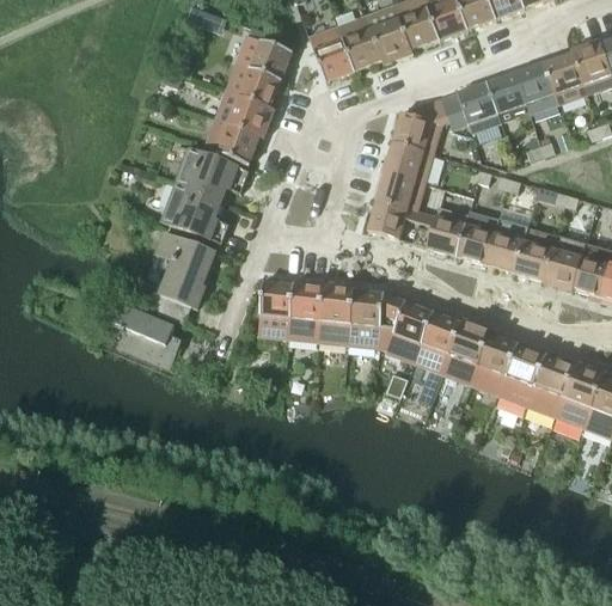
[(439,40),(424,0),(407,0),(393,5),(412,54),(409,44),(426,37),(428,43),(439,40)]
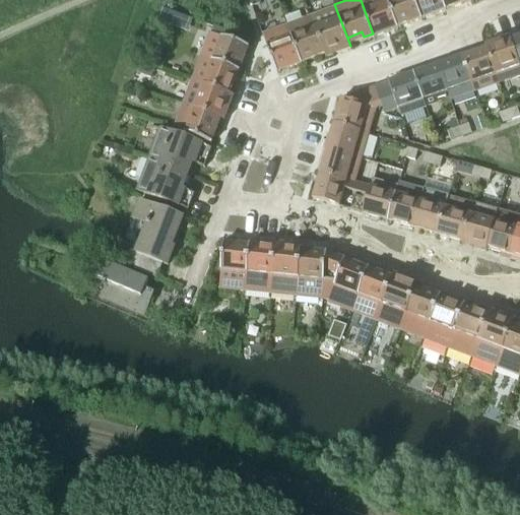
[(396,24),(387,0),(361,0),(373,34),(374,33),(372,28),(386,23),(388,27),(396,24)]
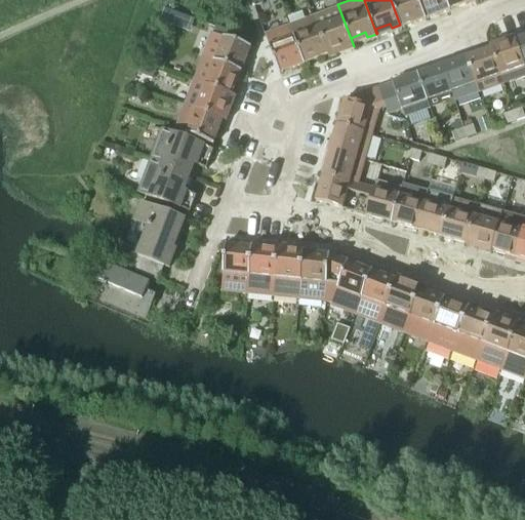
[(425,15),(418,0),(391,0),(400,25),(401,25),(399,20),(414,14),(415,18),(425,15)]
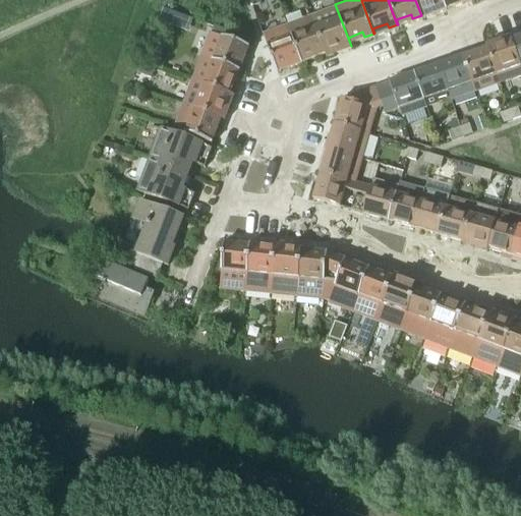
[(446,6),(443,0),(415,0),(421,15),(422,15),(420,10),(435,5),(437,10),(446,6)]
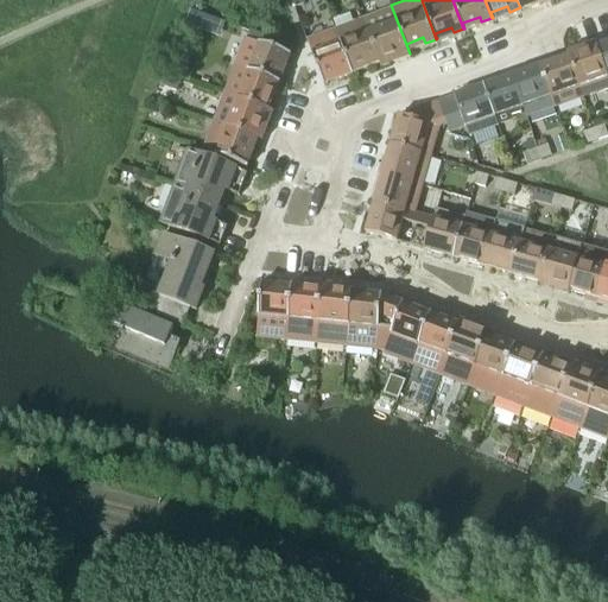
[(410,54),(391,5),(363,16),(381,64),(410,54)]
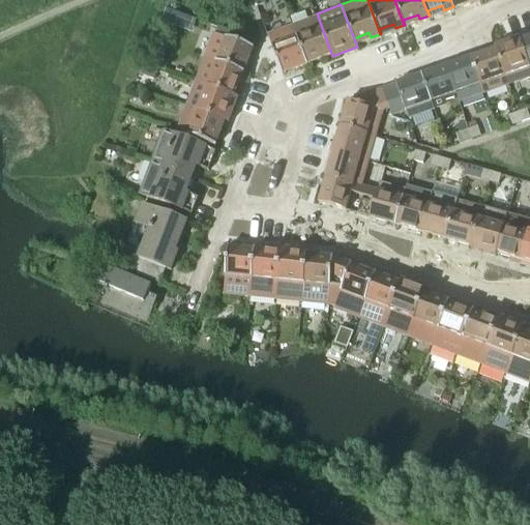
[(332,56),(317,13),(292,22),(306,61),(307,61),(305,56),(320,51),(322,55),(330,52),(331,56),(332,56)]
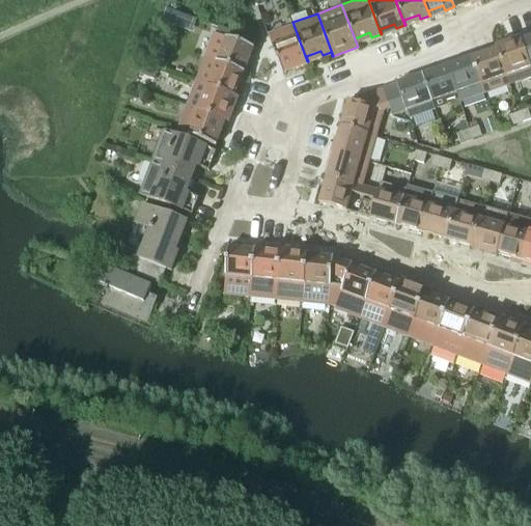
[(307,61),(292,22),(268,32),(282,71),(283,70),(281,65),(297,59),(298,64),(307,61)]
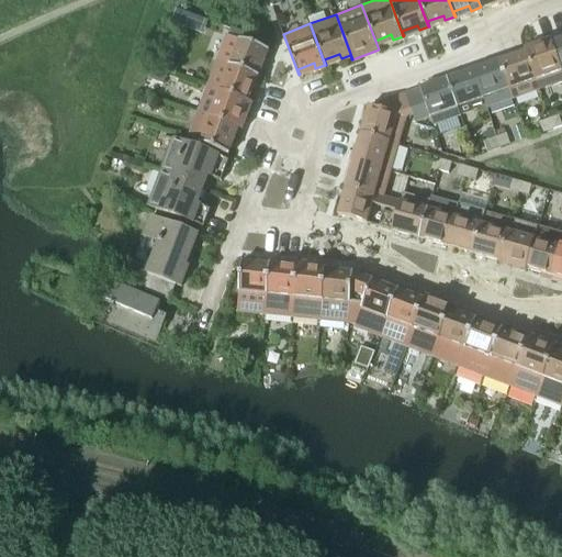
[(257,75),(268,46),(239,36),(240,33),(228,29),(216,59),(257,75)]
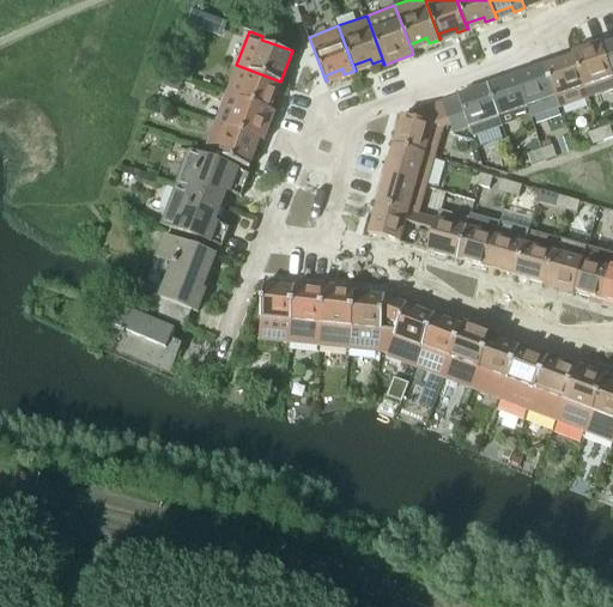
[(612,38),(602,43),(601,40),(600,40),(612,77),(612,38)]
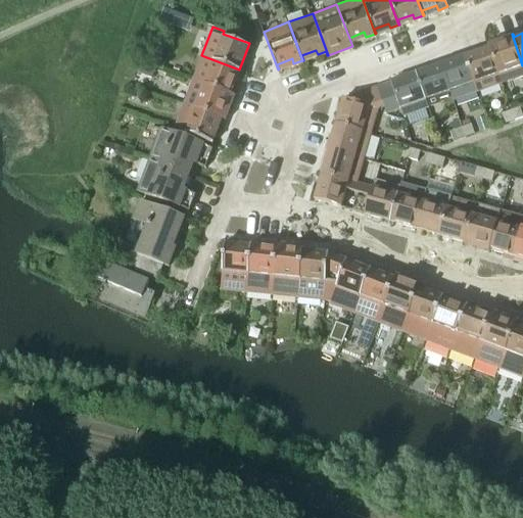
[(522,72),(522,65),(512,34),(487,42),(501,80),(522,72)]
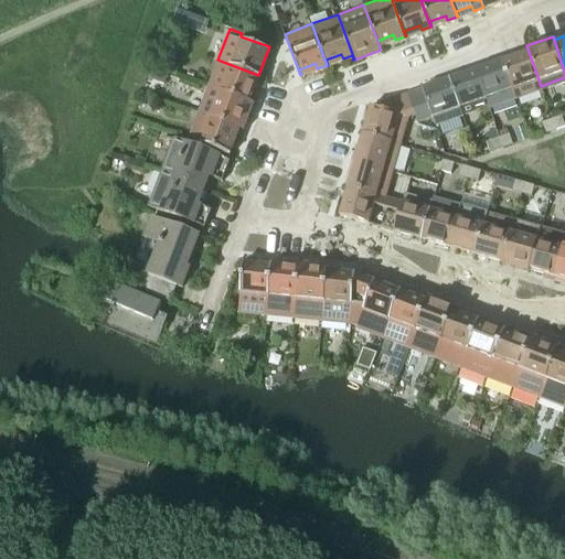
[(541,86),(526,45),(528,49),(501,57),(514,96),(541,86)]
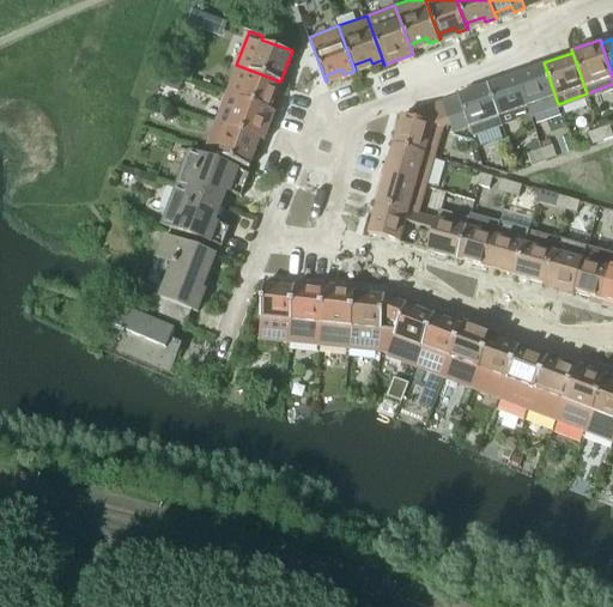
[(558,104),(544,62),(516,73),(527,104),(529,114),(558,104)]
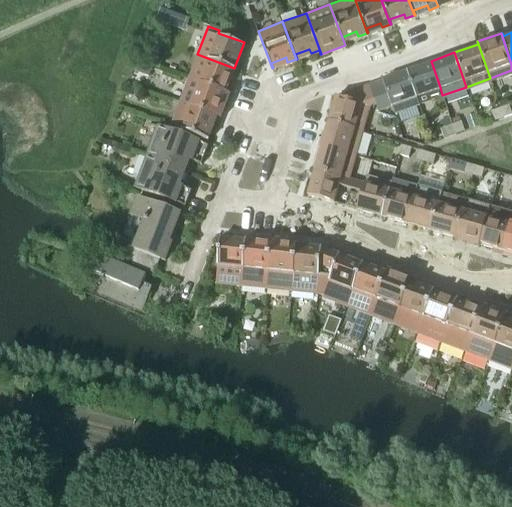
[(226,90),(234,68),(197,54),(188,77),(229,93),(230,91),(226,90)]
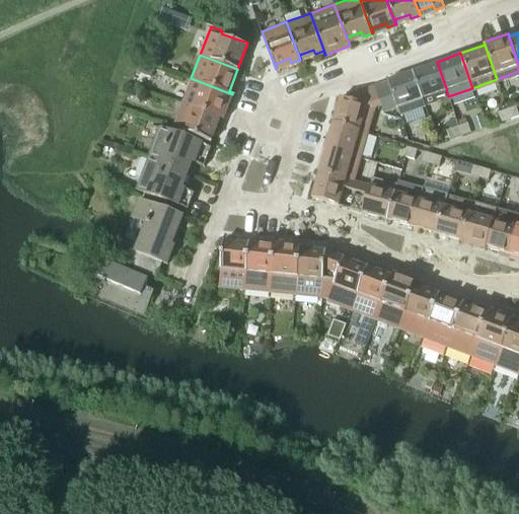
[(446,88),(437,62),(414,70),(423,95),(434,92),(435,95),(445,92),(444,88),(446,88)]
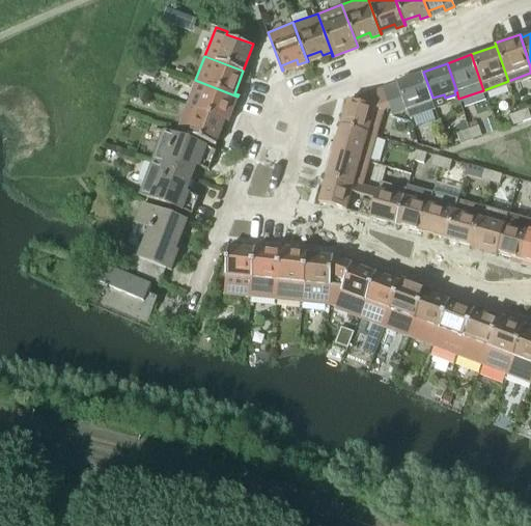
[(432,98),(423,72),(383,85),(388,101),(389,104),(392,112),(406,107),(409,115),(436,106),(432,98)]
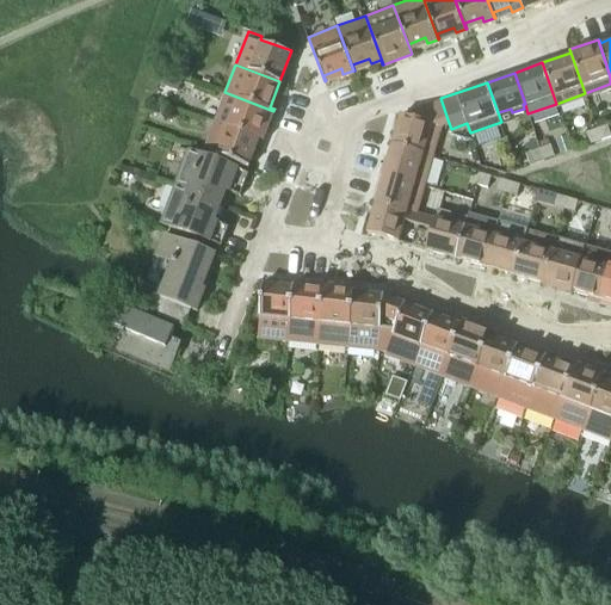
[(263,139),(273,111),(224,92),(214,121),(258,137),(258,136),(263,139)]
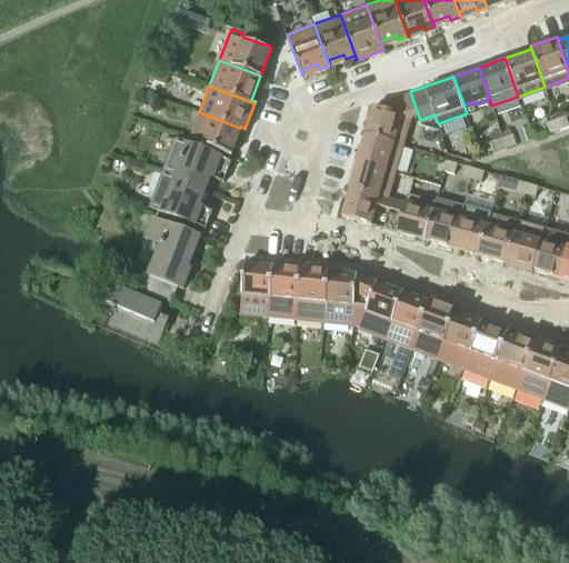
[(400,140),(408,114),(417,111),(416,108),(410,91),(380,101),(379,106),(372,104),(365,130),(400,140)]
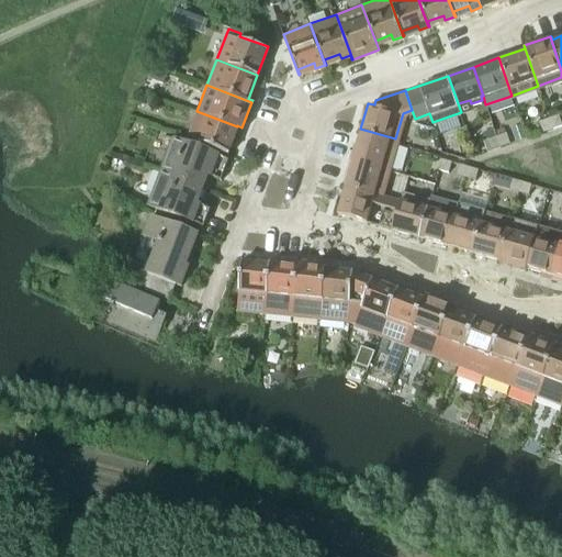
[(227,152),(237,126),(197,111),(187,136),(227,152)]
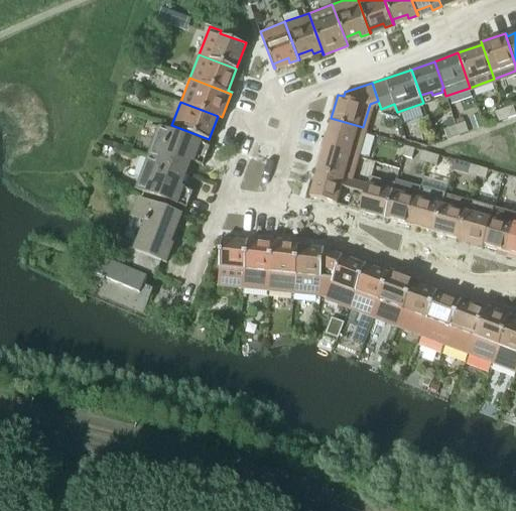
[(515,112),(512,103),(503,106),(507,115),(515,112)]
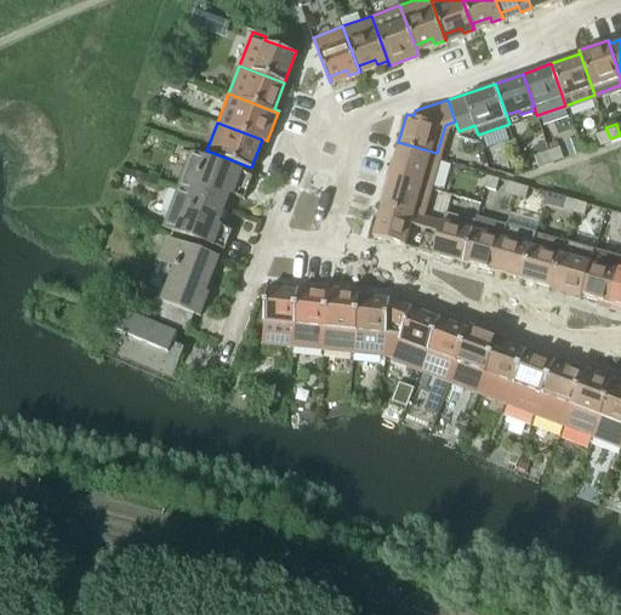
[(610,138),(605,127),(596,131),(599,143),(610,138)]
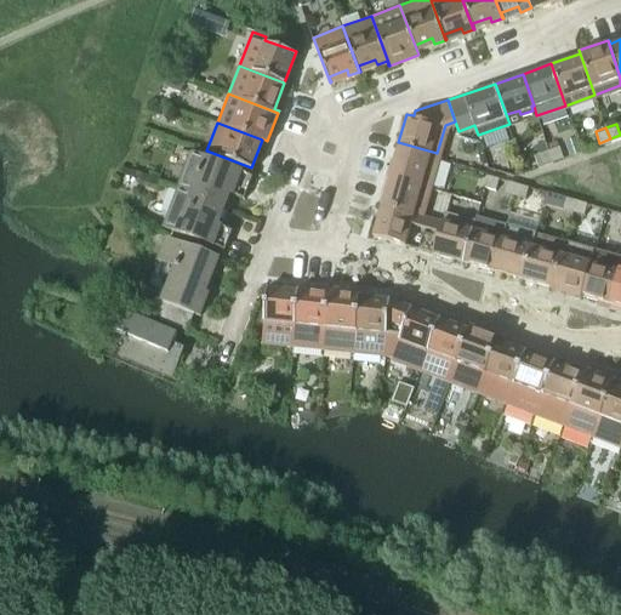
[(428,184),(437,153),(398,142),(389,174),(428,184)]
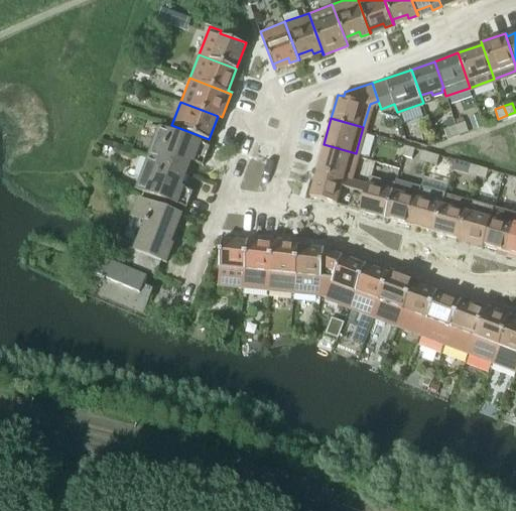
[(468,129),(464,120),(456,123),(459,132),(468,129)]
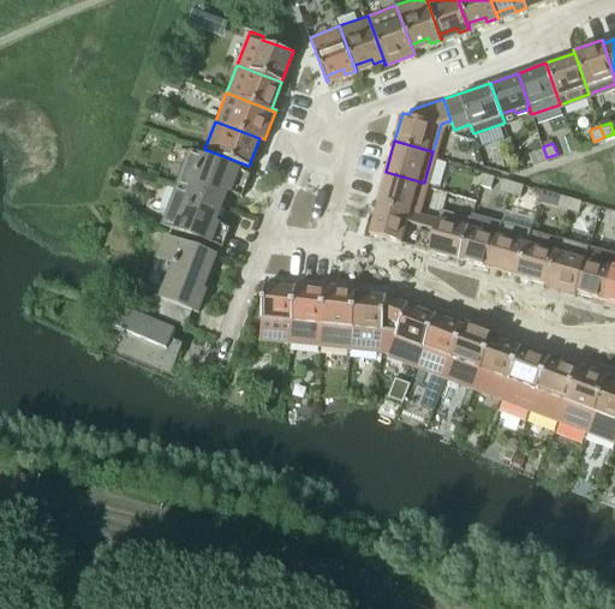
[(547,157),(543,147),(532,150),(536,161),(547,157)]
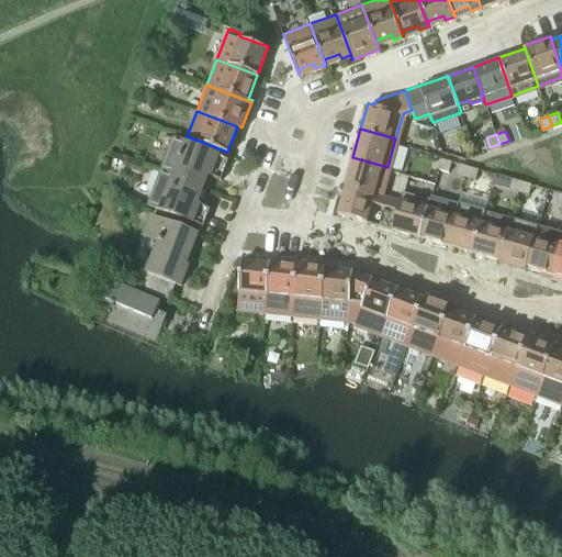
[(221,177),(228,156),(172,135),(159,170),(203,187),(209,173),(221,177)]
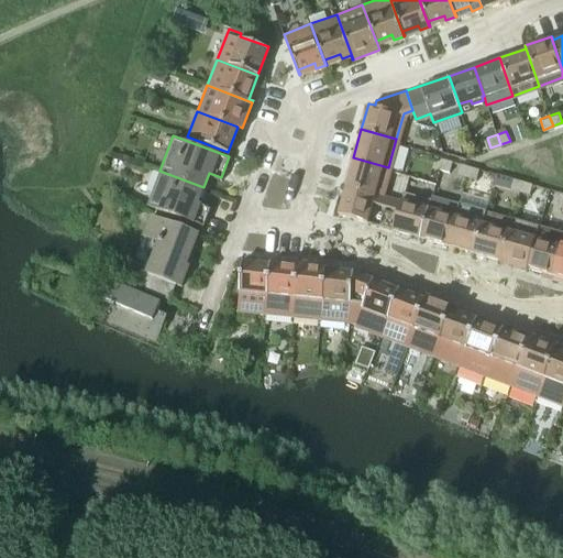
[(449,170),(452,160),(442,156),(439,166),(449,170)]
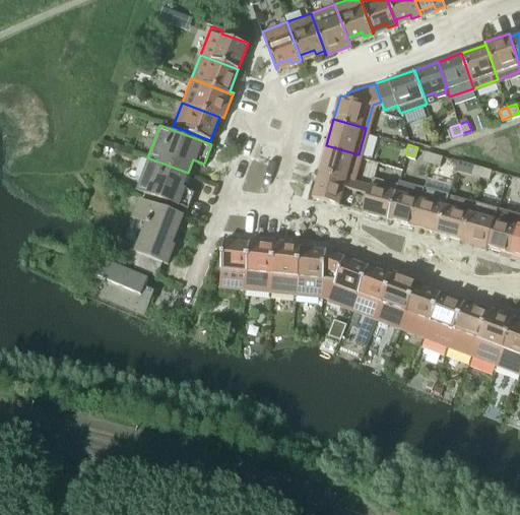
[(351,178),(359,154),(326,145),(319,170),(346,178),(346,176),(351,178)]
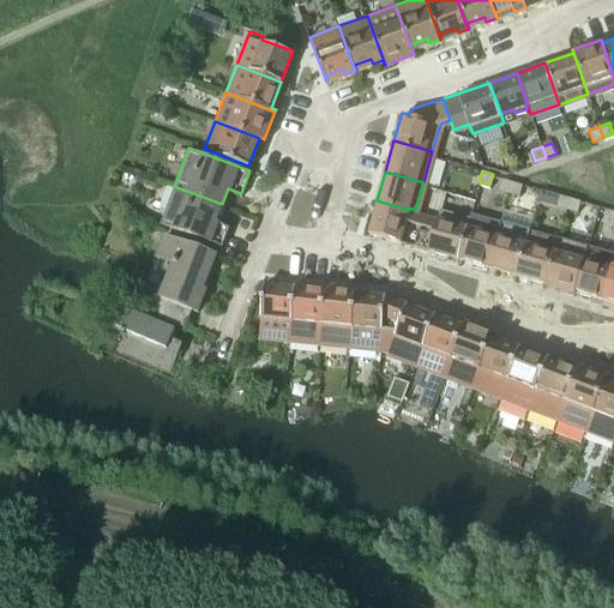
[(509,191),(511,179),(500,175),(498,187),(509,191)]
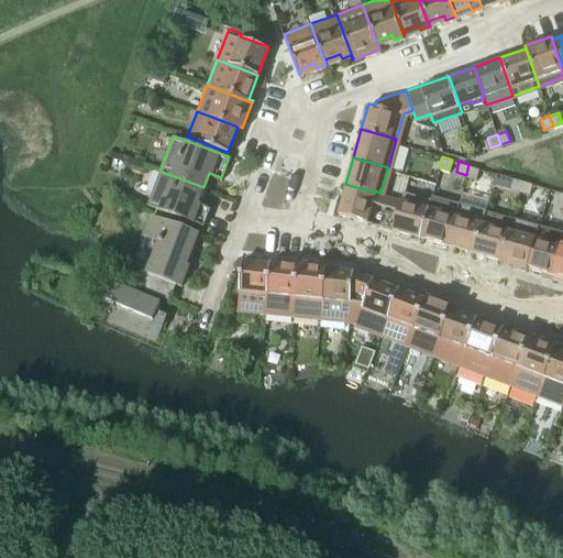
[(475,177),(478,167),(468,164),(466,175),(475,177)]
